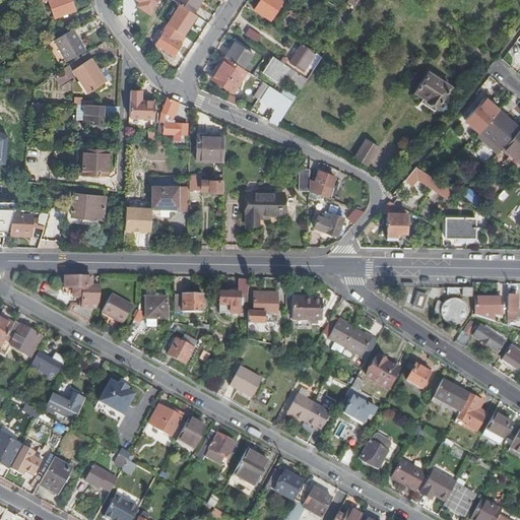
[(70,0),(49,0),(56,17),(74,11),(70,0)]
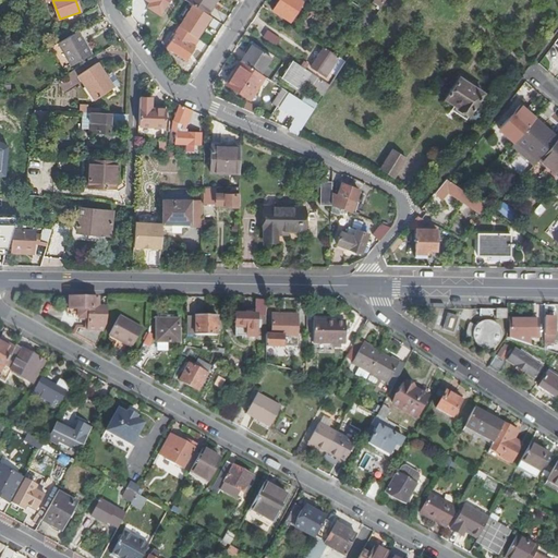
[(216,0),(185,0),(207,14),(216,0)]
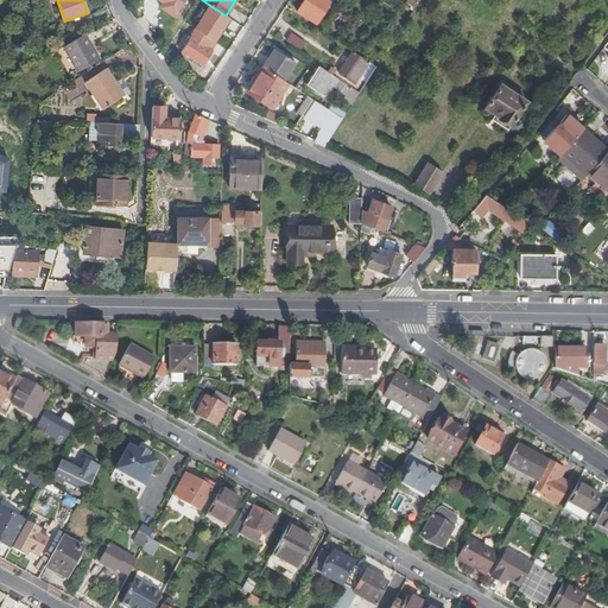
[(317,24),(331,1),(330,0),(304,0),(299,10),(308,16),(306,18),(317,24)]
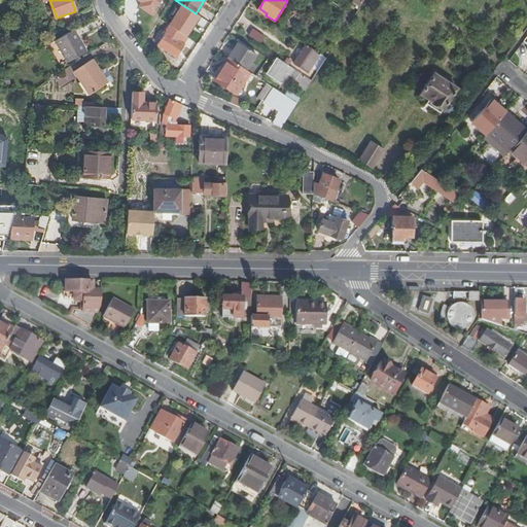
[(295,8),(291,14),(296,18),(301,11),(295,8)]
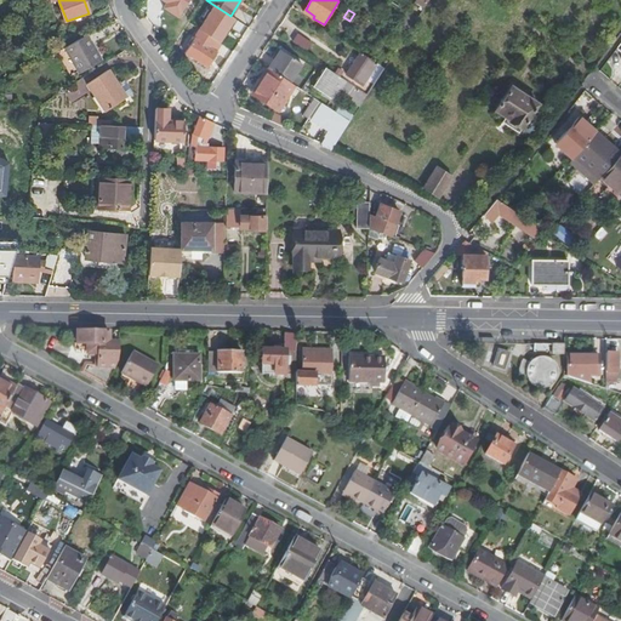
[(408,33),(417,18),(408,12),(398,27),(408,33)]
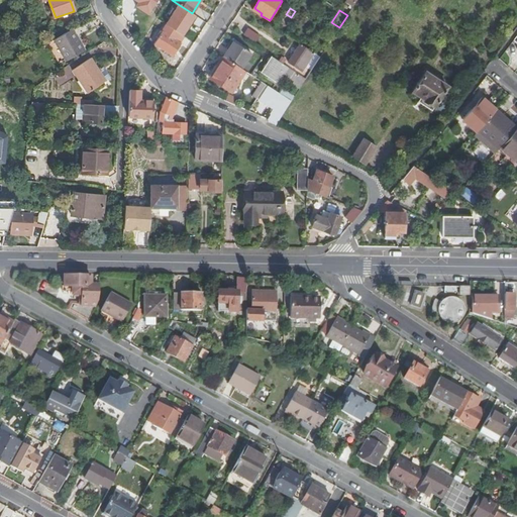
[(247,28),(243,34),(256,42),(260,36),(247,28)]
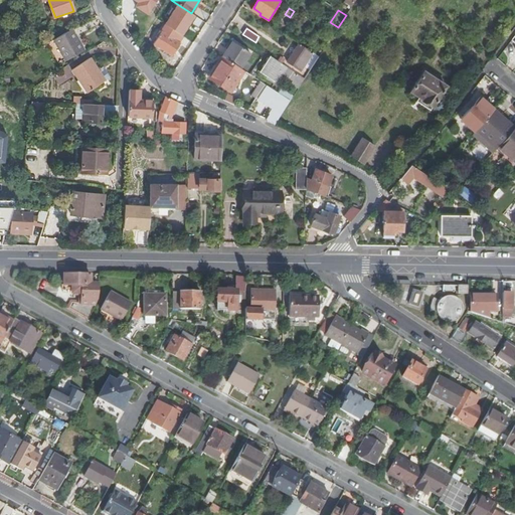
[(73,29),(54,39),(66,60),(84,50),(73,29)]
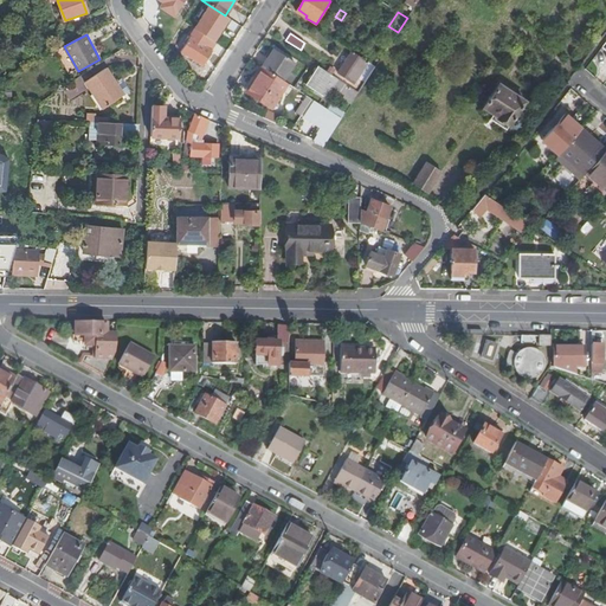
[(192,39),(184,53),(205,68),(214,53),(192,39)]
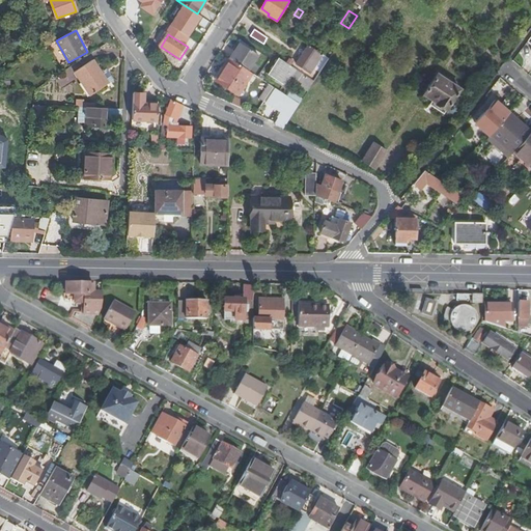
[(229,59),(248,71),(258,55),(240,44),(229,59)]
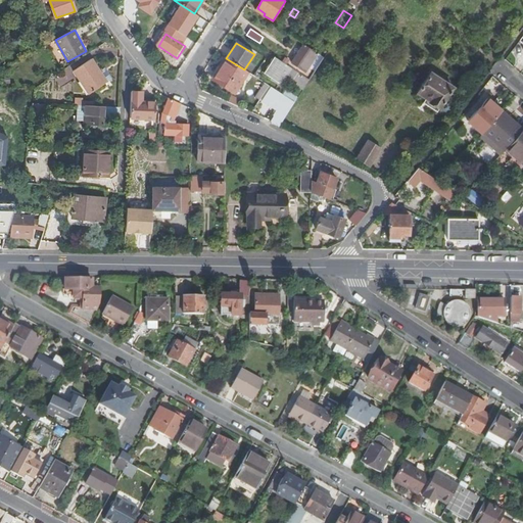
[(318,53),(304,44),(292,62),(305,72),(318,53)]
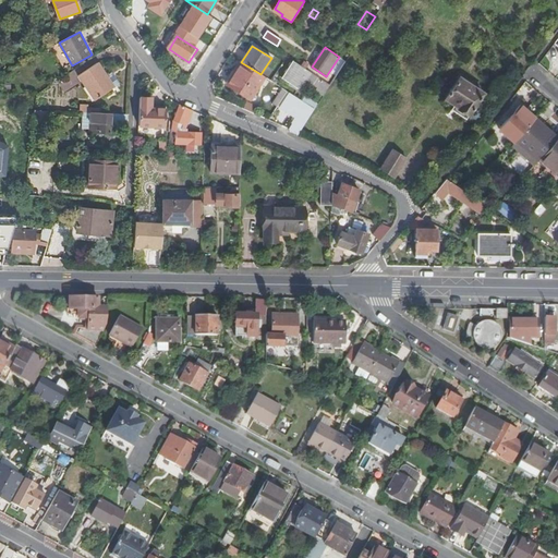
[(330,85),(293,60),(281,77),(299,88),(305,79),(318,87),(316,91),(324,96),(330,85)]
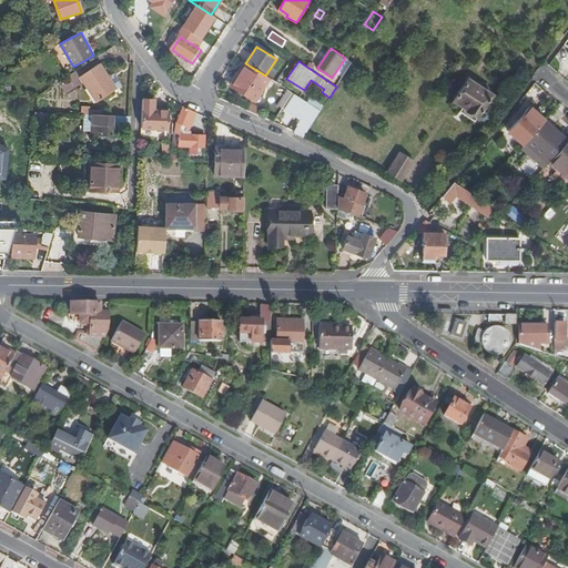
[(265,75),(245,63),(231,85),(254,101),(269,78),(265,75)]
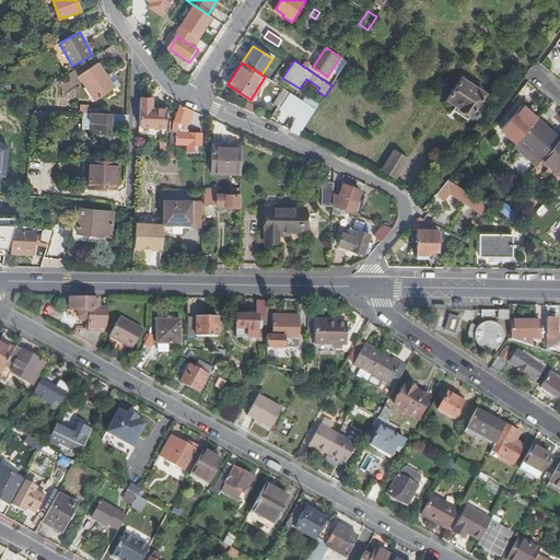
[(95,101),(115,89),(108,78),(98,63),(80,77),(95,101)]
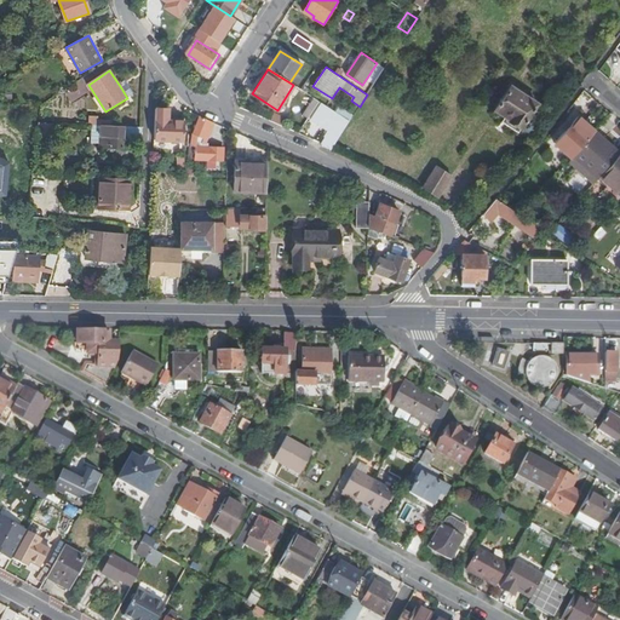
[(120,86),(127,98),(133,95),(126,82),(120,86)]
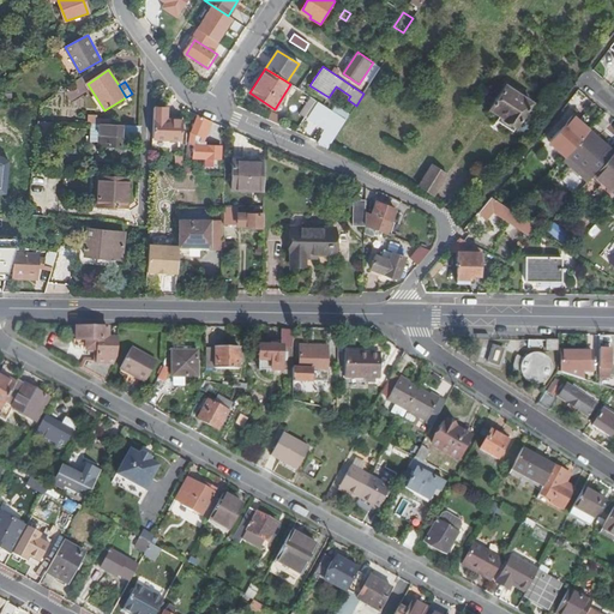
[(506,86),(491,108),(505,118),(504,120),(516,127),(531,103),(506,86)]
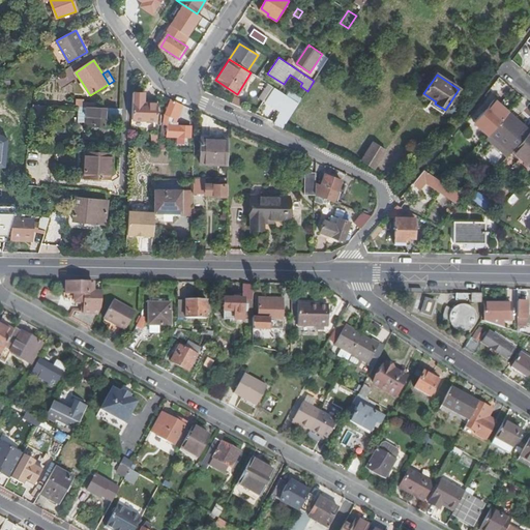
[(268,85),(258,98),(263,102),(272,88),(268,85)]
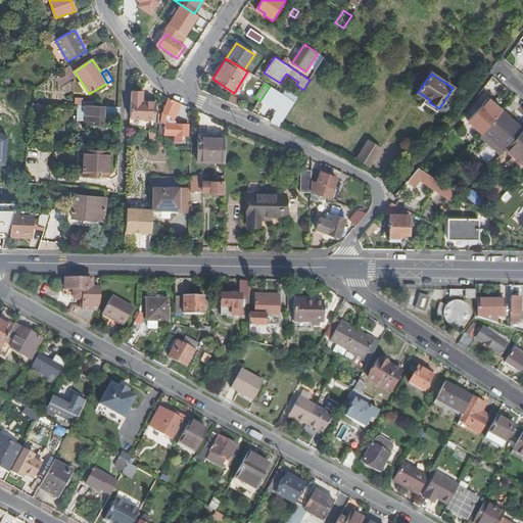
[(131,89),(131,99),(130,99),(130,119),(154,119),(154,99),(142,99),(142,89),(131,89)]
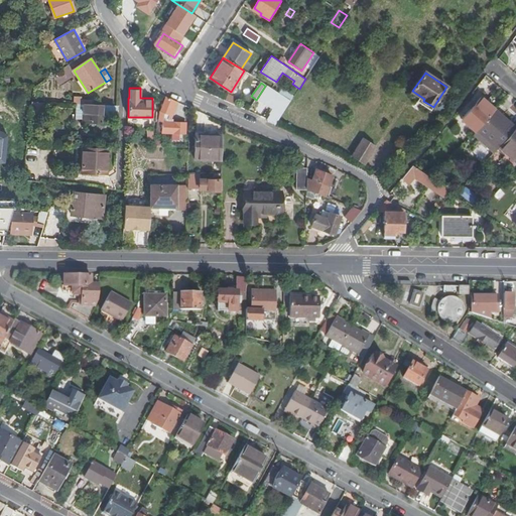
[(275,125),(290,101),(283,96),(268,119),(267,121),(275,125)]
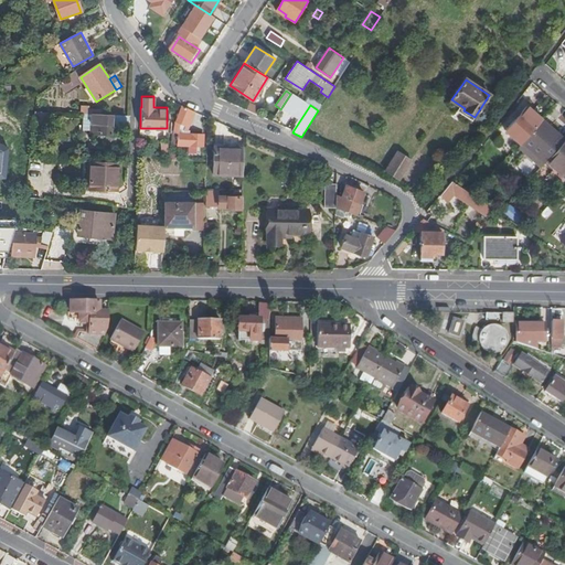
[(192,110),(182,106),(174,121),(180,124),(180,134),(178,134),(178,146),(203,147),(203,135),(190,134),(190,131),(187,130),(188,128),(194,115),(191,114),(192,110)]
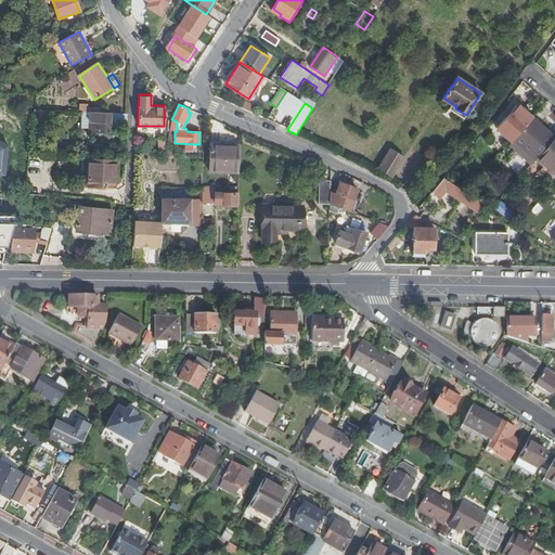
[(514,139),(533,118),(518,105),(498,129),(512,142),(514,139)]
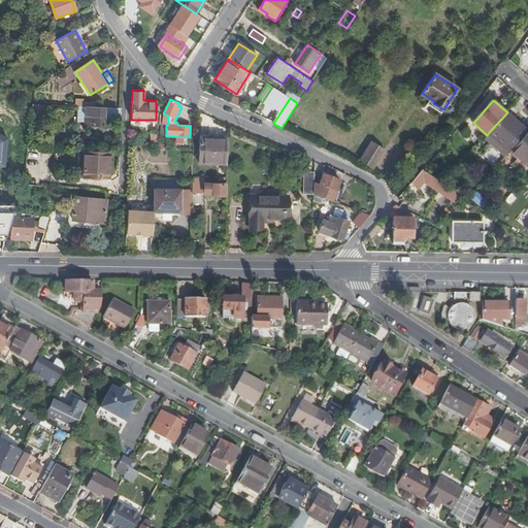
[(91,107),(86,107),(85,126),(104,127),(105,118),(120,119),(121,109),(91,107)]
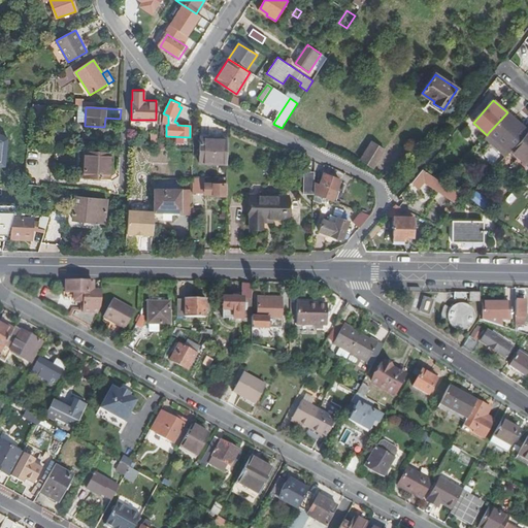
[(527,131),(527,130),(507,112),(489,132),(510,152),(527,131)]
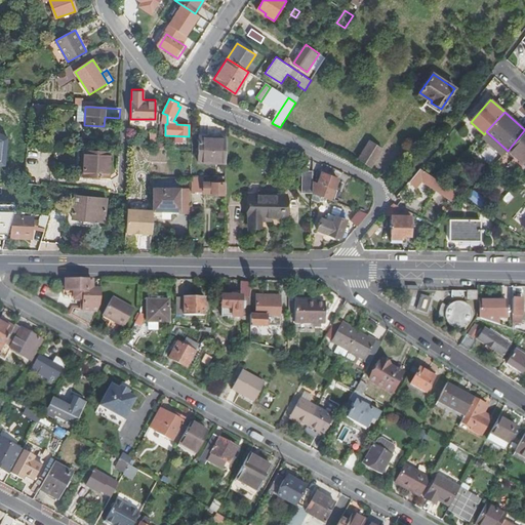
[(155,126),(148,127),(149,140),(156,140),(155,126)]
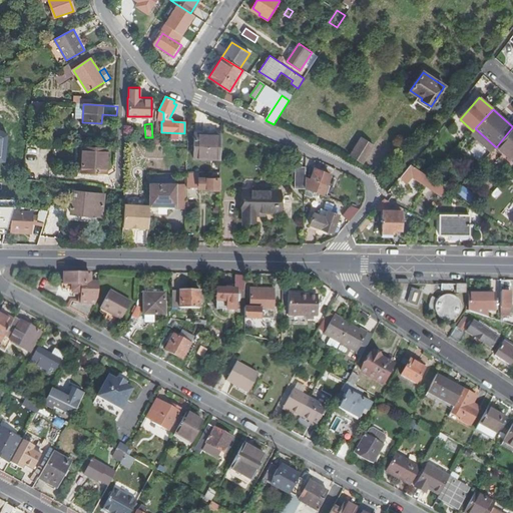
[(512,127),(496,147),(512,161),(512,127)]
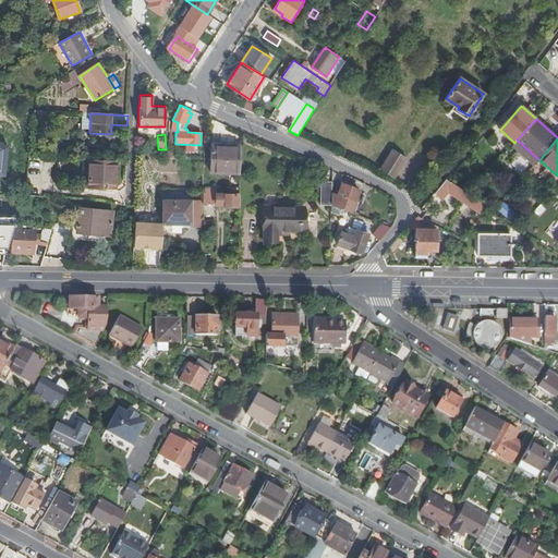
[(240,174),(241,146),(211,145),(210,172),(240,174)]
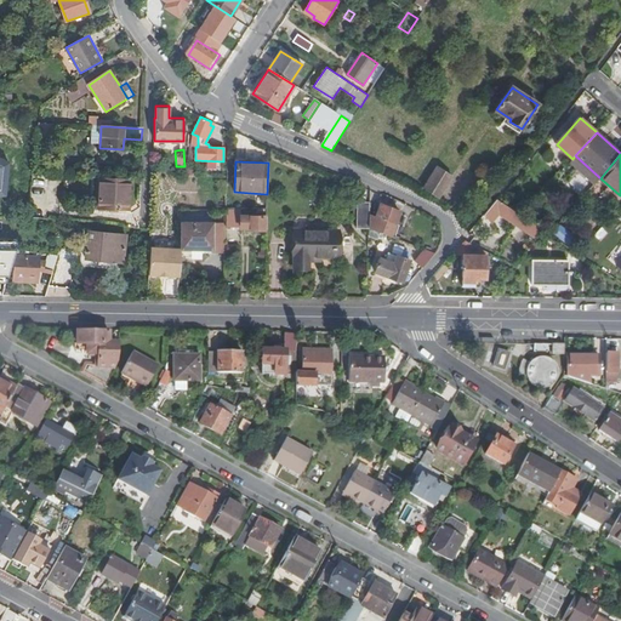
[(438,169),(425,188),(438,197),(451,177),(438,169)]
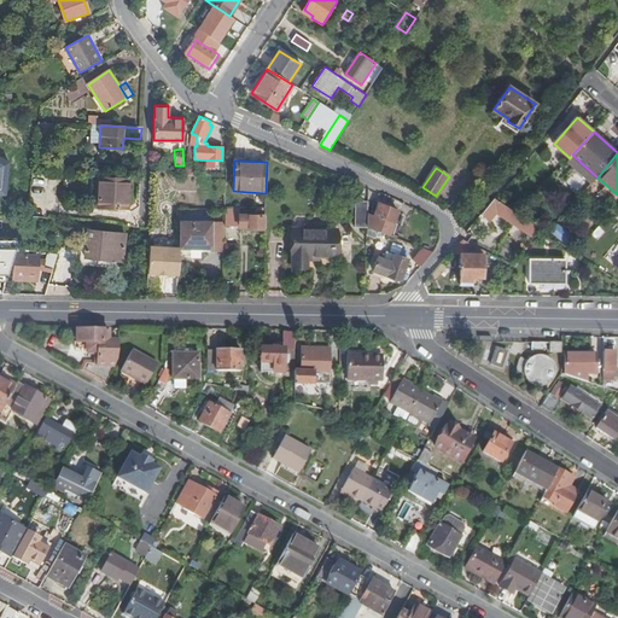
[(101,176),(100,207),(128,208),(130,178),(101,176)]
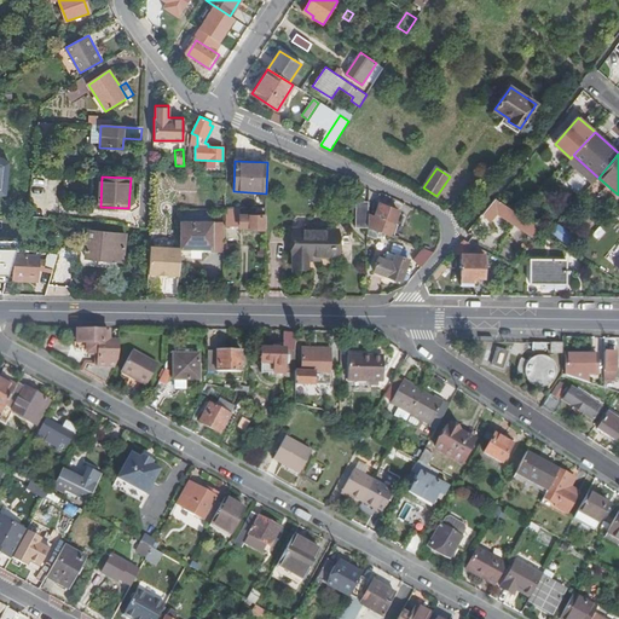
[(374,210),(381,195),(369,189),(369,202),(369,209),(374,210)]
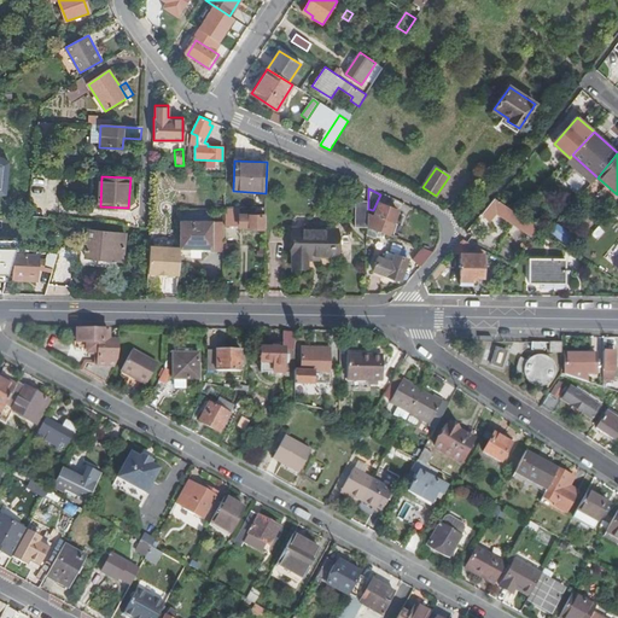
[(519,215),(494,198),(482,214),(490,220),(496,213),(531,235),(537,227),(519,215)]
